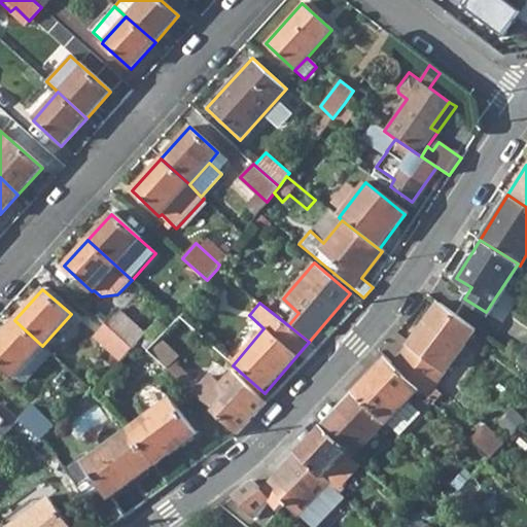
[(438,304),(392,365),(418,390),(425,397),(476,330),(438,304)]
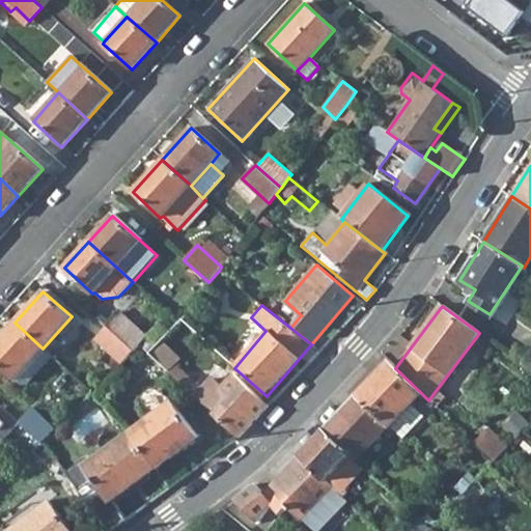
[(107,328),(133,351),(138,345),(145,337),(120,313),(107,328)]
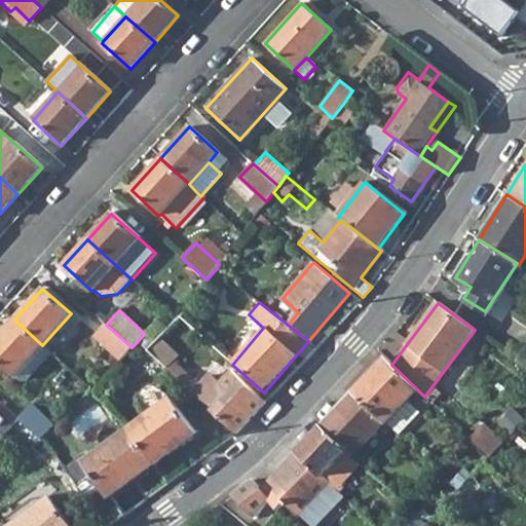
[(144,349),(234,433),(264,402),(230,371),(208,395),(171,360),(196,333),(179,317),(178,316),(176,318),(144,349)]
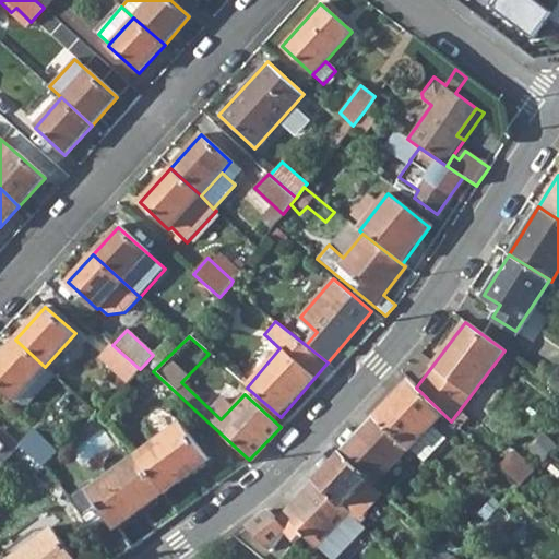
[(28,402),(52,375),(45,367),(15,340),(0,356),(0,387),(15,401),(16,399),(21,402),(28,402)]
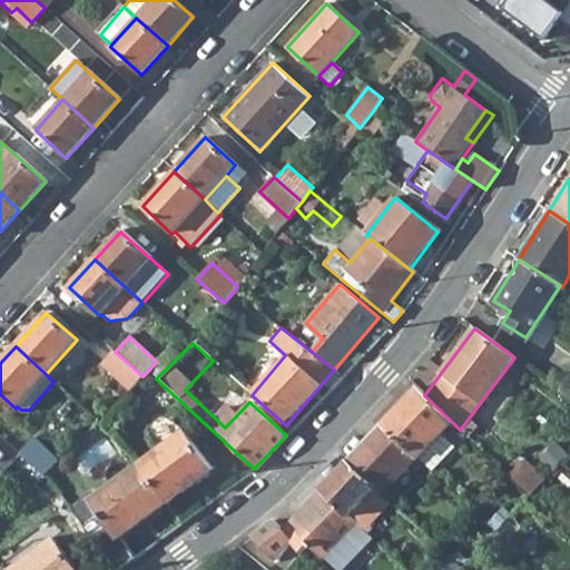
[(101,365),(128,390),(143,376),(115,352),(101,365)]
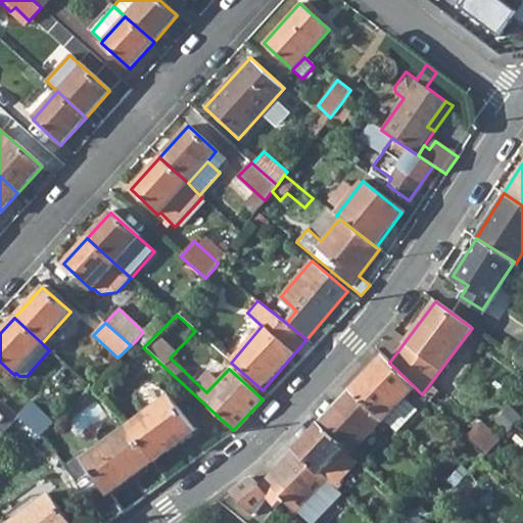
[(522,338),(511,358),(522,366),(522,338)]
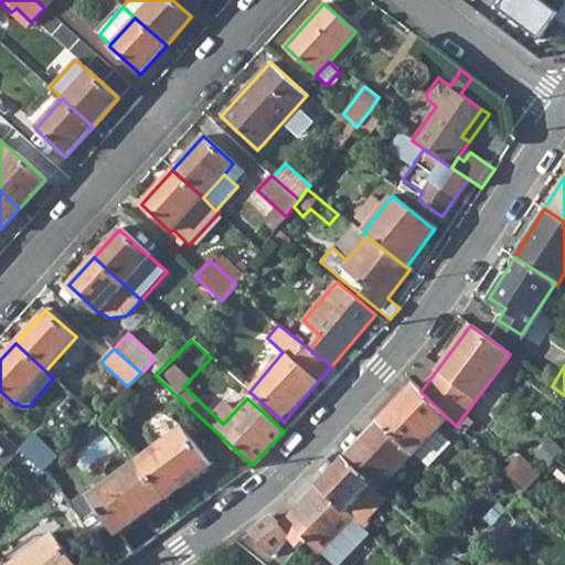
[(414,455),(448,418),(420,392),(413,384),(377,420),(412,452),(414,455)]
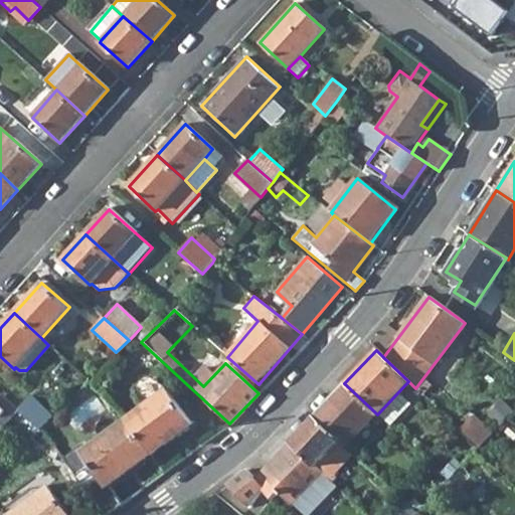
[(344,446),(375,412),(344,383),(313,417),(338,441),(344,446)]
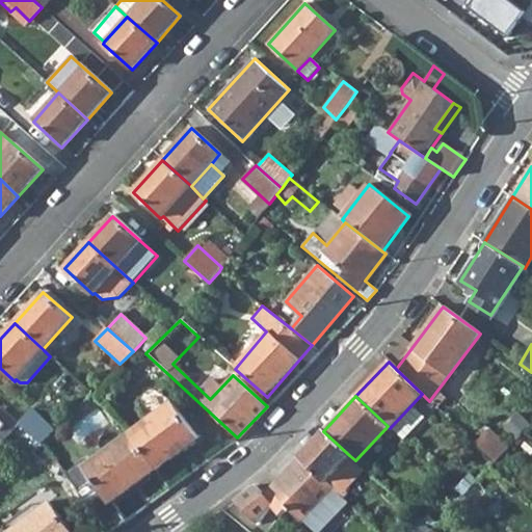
[(128,432),(154,469),(196,436),(169,401),(128,432)]
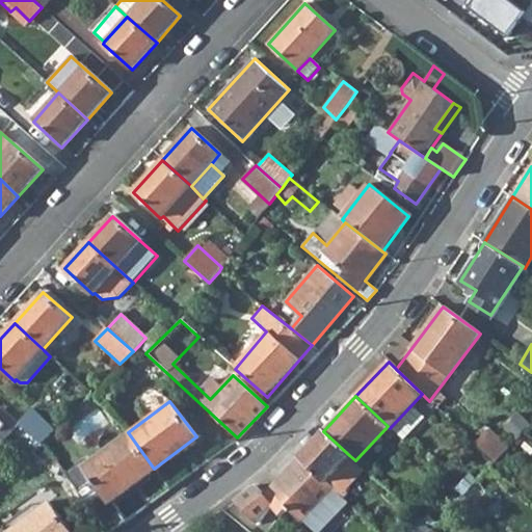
[(18,423),(42,444),(43,442),(55,429),(31,407),(18,423)]
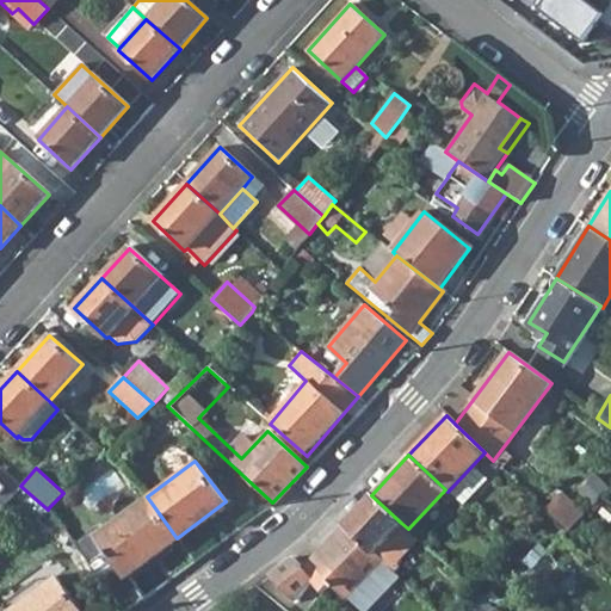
[(553,506),(575,525),(587,511),(566,492),(553,506)]
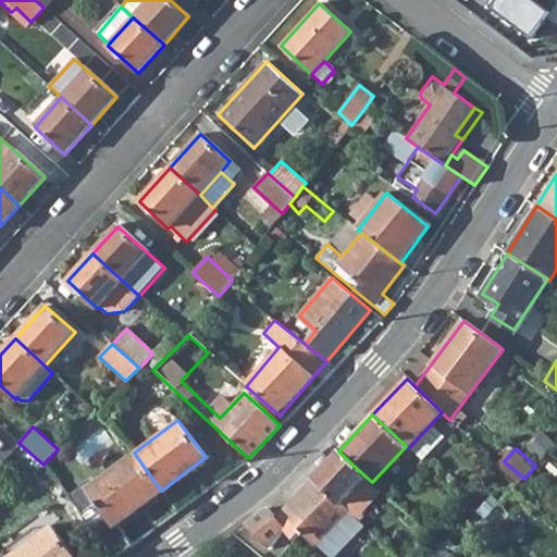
[(347,511),(356,519),(361,514),(359,511),(380,490),(372,482),(366,477),(338,452),(311,479),(347,511)]
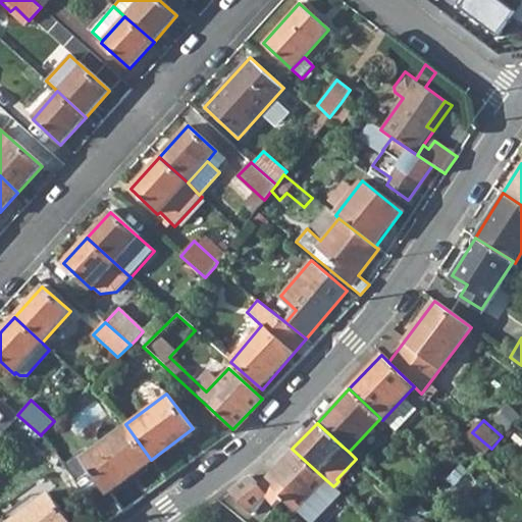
[(110,490),(151,460),(125,424),(86,453),(82,449),(63,463),(106,521),(107,521),(124,510),(110,490)]
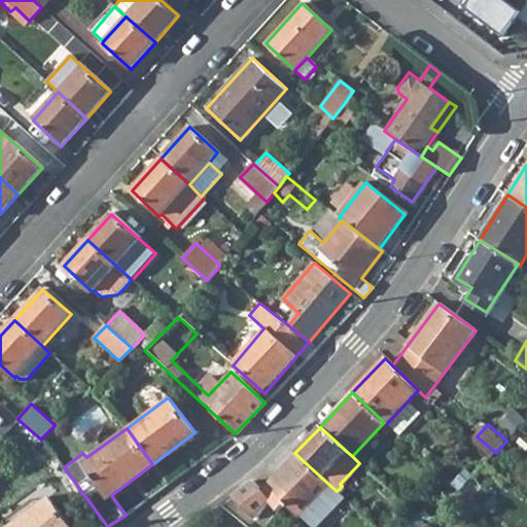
[(300,516),(328,484),(294,453),(259,489),(251,480),(231,494),(254,517),(270,500),(278,508),(285,501),(300,516)]
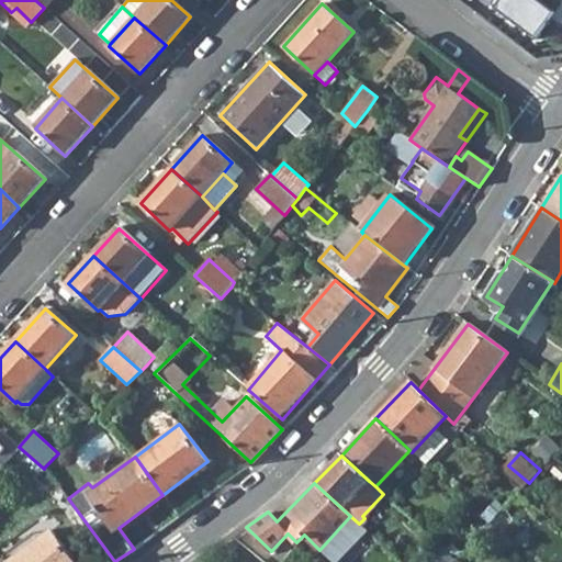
[(489,512),(493,516),(502,507),(496,504),(489,512)]
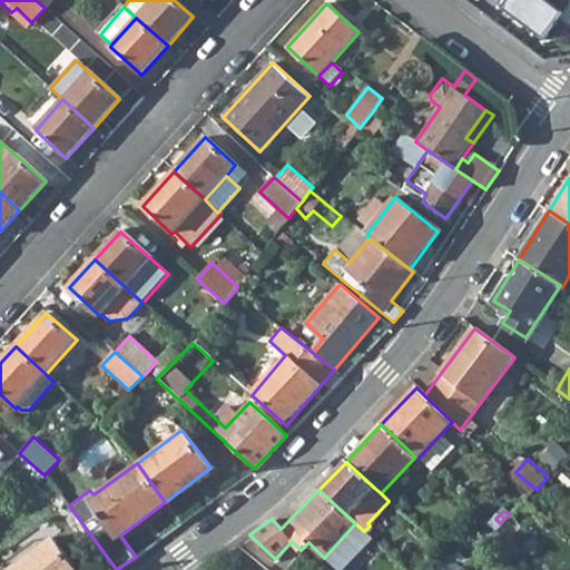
[(484,541),(507,562),(518,550),(495,529),(493,530),(484,541)]
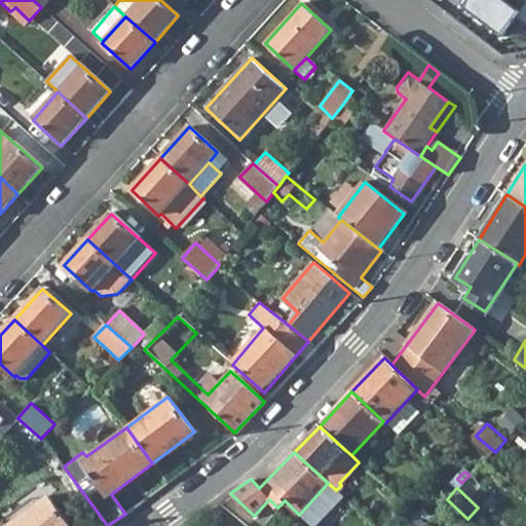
[(4,525),(69,525),(46,494),(4,525)]
